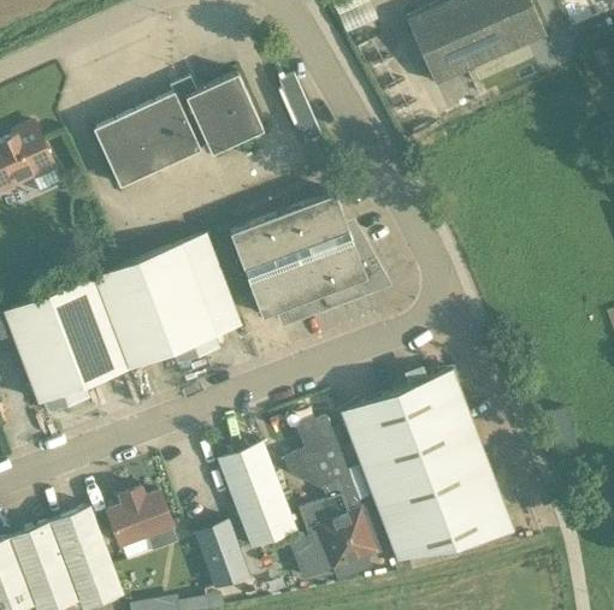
[(450,0),(406,21),(436,89),(548,39),(530,0),(450,0)]
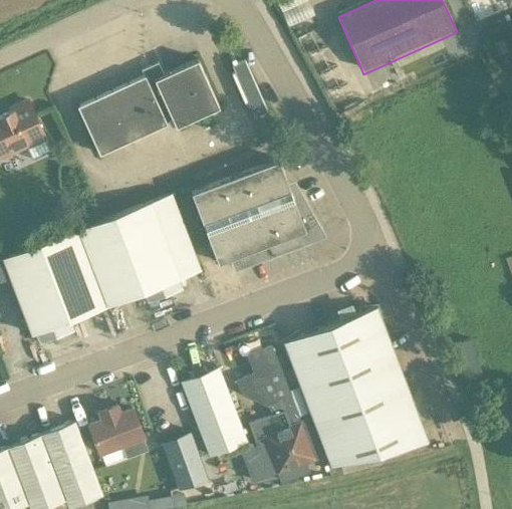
[(504,44),(496,47),(500,58),(509,55),(504,44)]
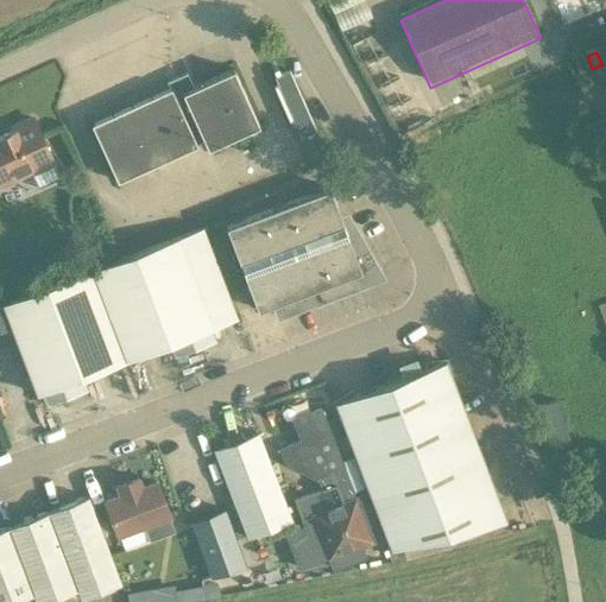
[(119,187),(206,147),(209,153),(260,131),(235,74),(195,92),(189,80),(169,88),(171,94),(93,130),(119,187)]
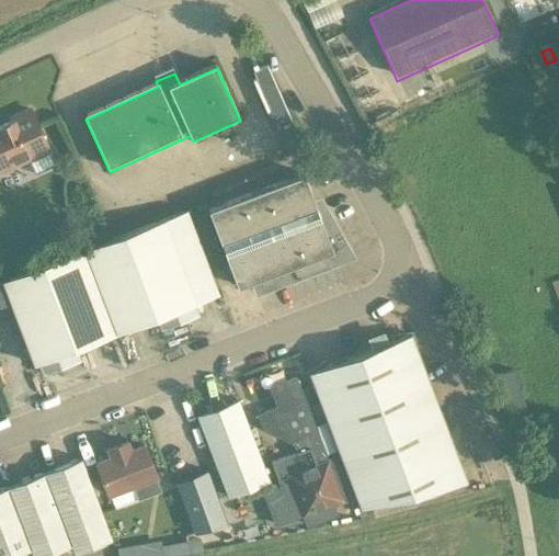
[(558,91),(549,95),(558,115),(558,91)]
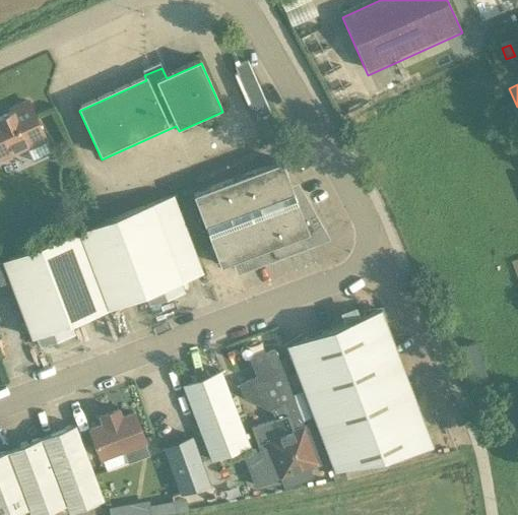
[(0,159),(27,147),(29,141),(43,135),(28,103),(10,111),(11,114),(0,118),(0,159)]
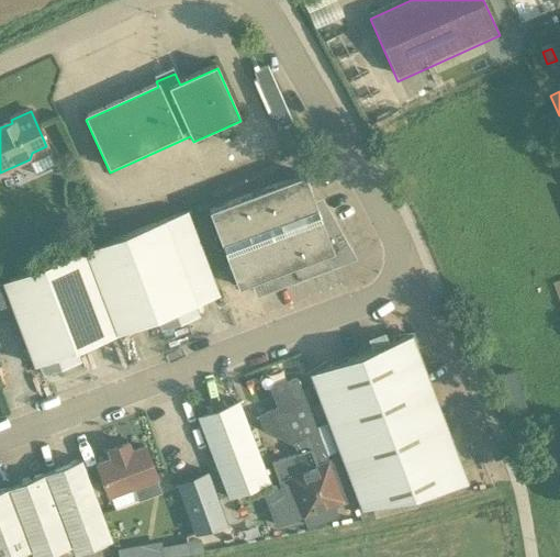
[(305,178),(210,214),(223,249),(239,291),(253,286),(258,300),(340,269),(358,263),(323,202),(316,205),(305,178)]
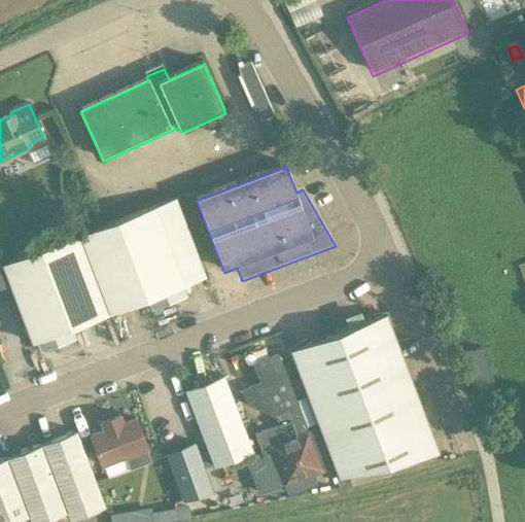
[(71,329),(111,315),(148,301),(152,312),(187,300),(183,287),(207,279),(177,200),(2,266),(33,345),(36,343),(41,355),(76,342),(71,329)]
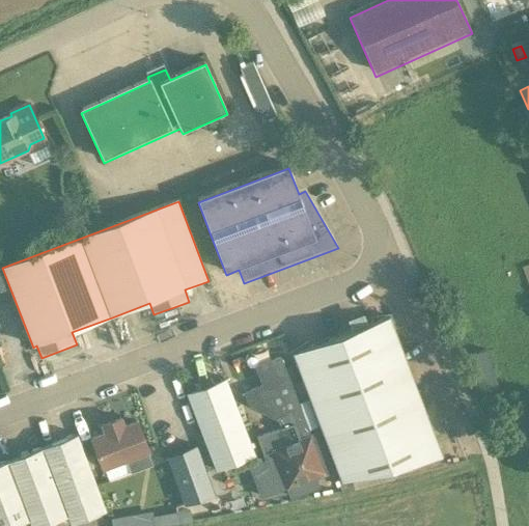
[(10,239),(0,243),(0,247),(5,259),(18,254),(10,239)]
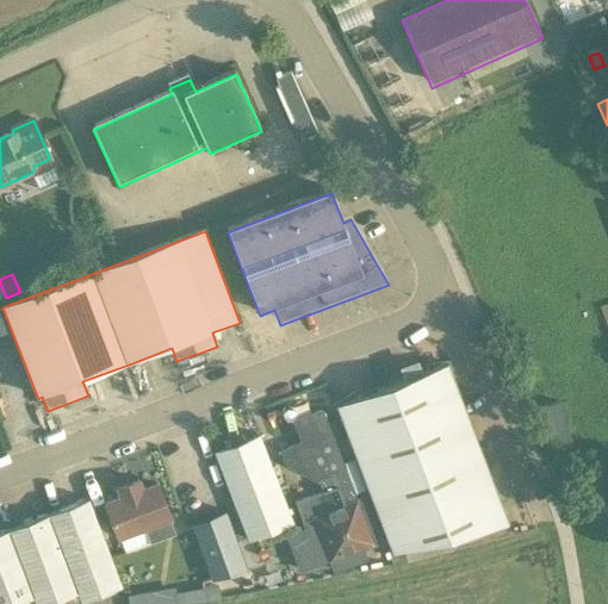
[(447,368),(380,393),(336,410),(392,556),(508,527),(447,368)]
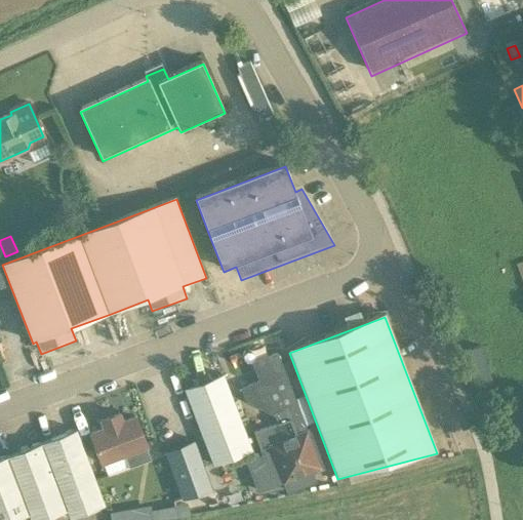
[(255,436),(262,450),(263,453),(272,449),(285,485),(322,471),(278,357),(254,366),(262,385),(249,389),(255,407),(275,416),(287,412),(291,422),(255,436)]
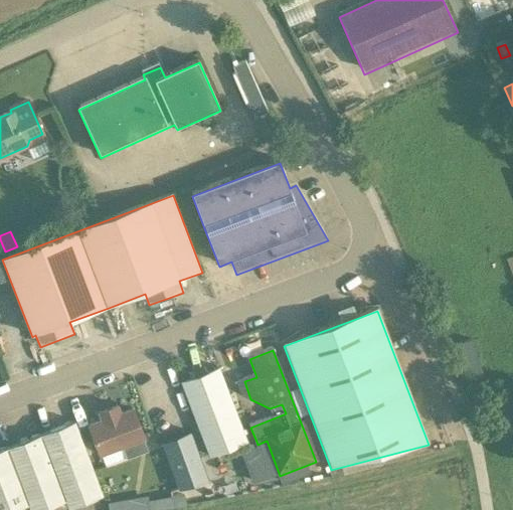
[(288,359),(280,362),(285,377),(293,373),(288,359)]
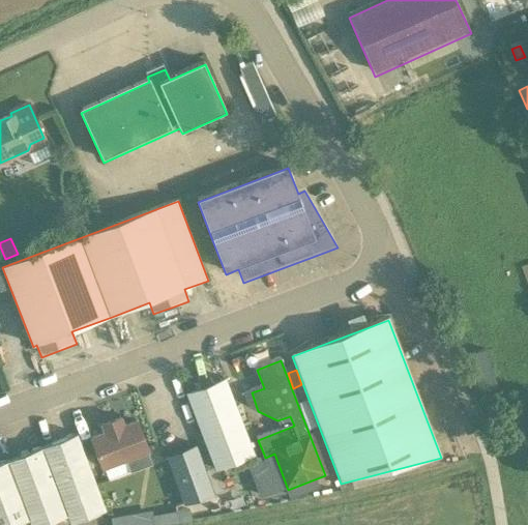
[(256,459),(256,458),(227,381),(187,396),(216,473),(256,459)]
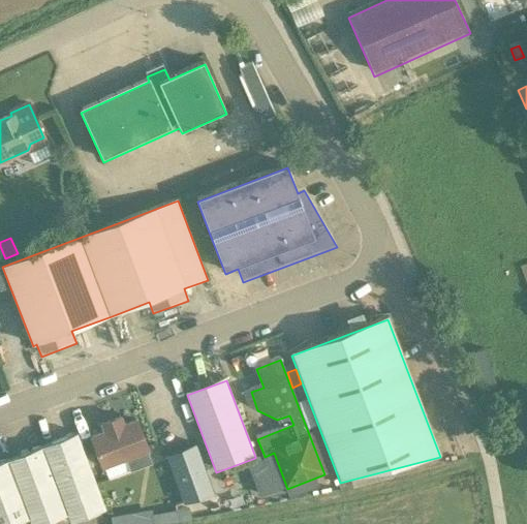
[(92,439),(103,469),(149,453),(137,423),(124,428),(121,420),(102,426),(105,434),(92,439)]
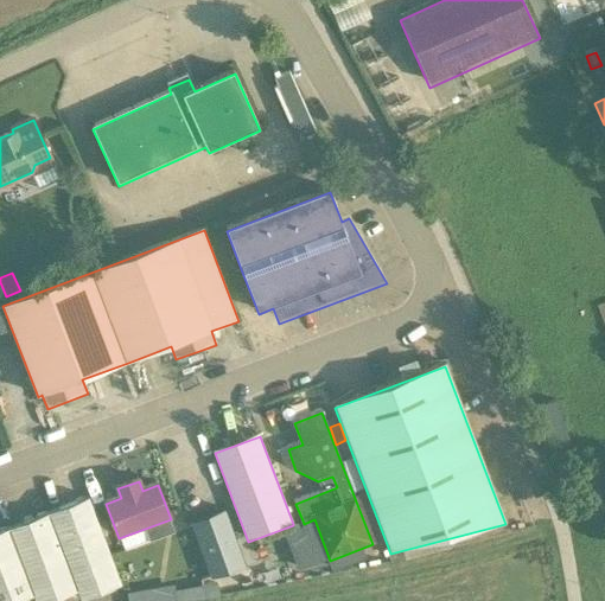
[(48,516),(78,594),(81,600),(88,600),(121,587),(89,499),(48,516)]
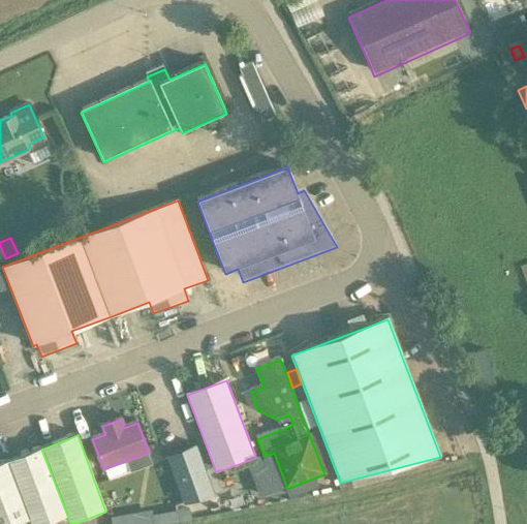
[(168,458),(186,505),(214,495),(196,448),(168,458)]
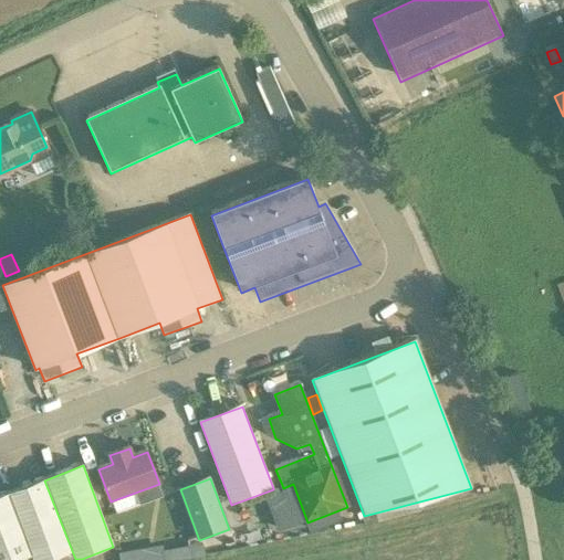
[(44,481),(8,495),(31,557),(32,559),(56,559),(73,553),(44,481)]
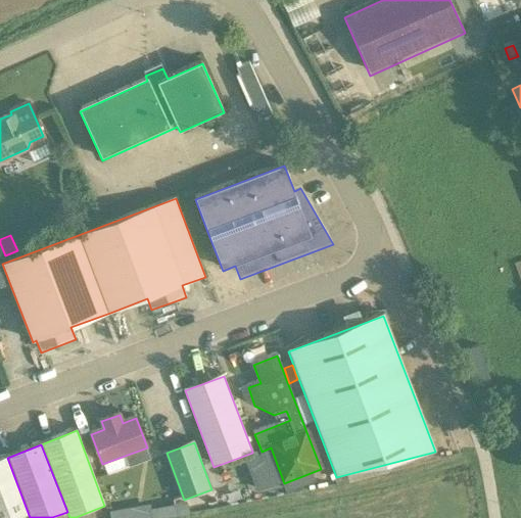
[(22,517),(29,515),(7,458),(0,460),(0,517),(22,517)]
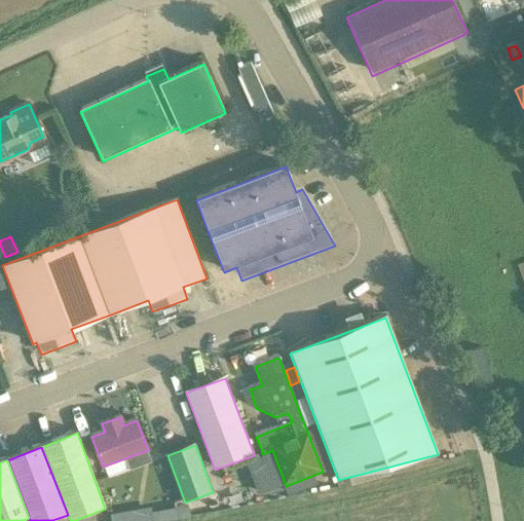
[(179,512),(181,520),(191,520),(189,510),(179,512)]
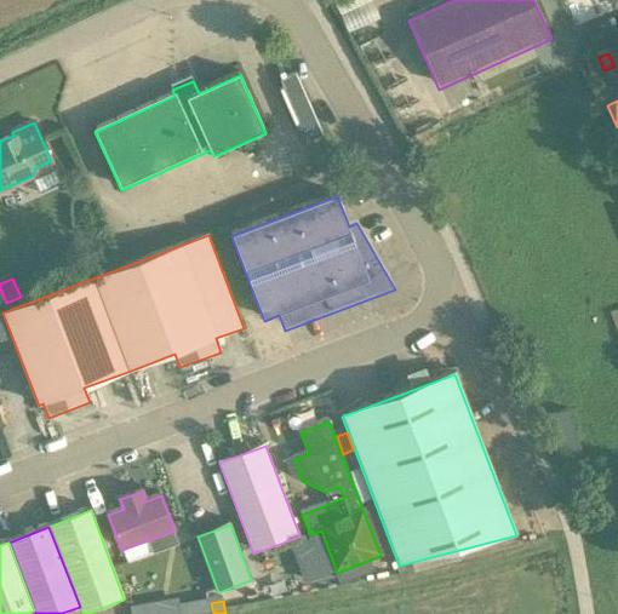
[(209,603),(181,608),(181,613),(210,613),(209,603)]
